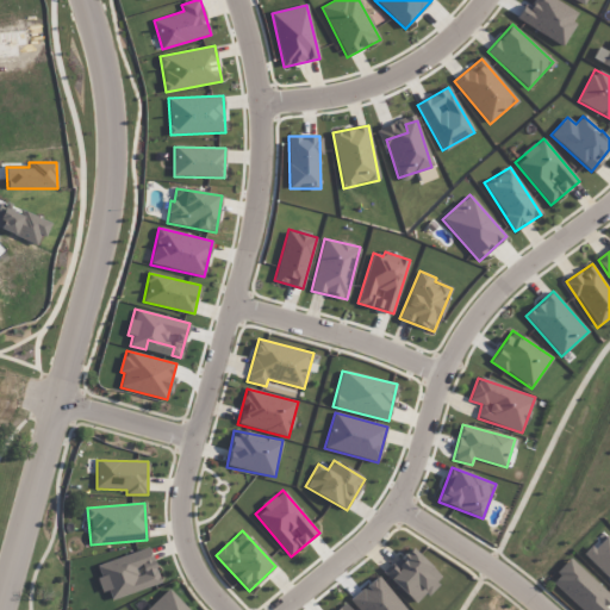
[(609,536),(607,534),(585,555),(609,579),(609,536)]
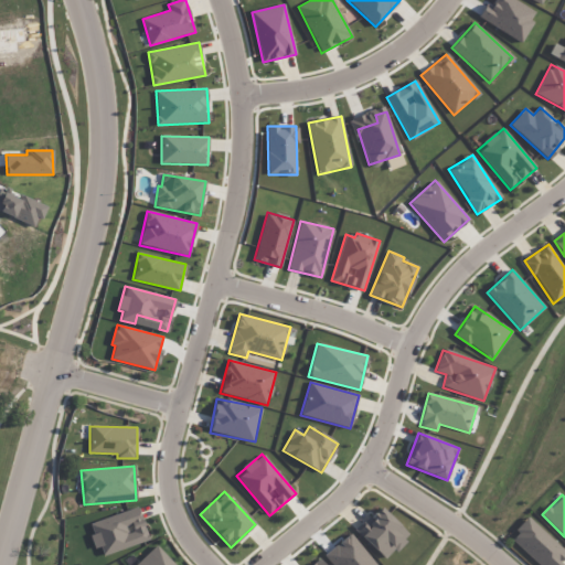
[(386,561),(409,535),(380,507),(355,532),(386,561)]
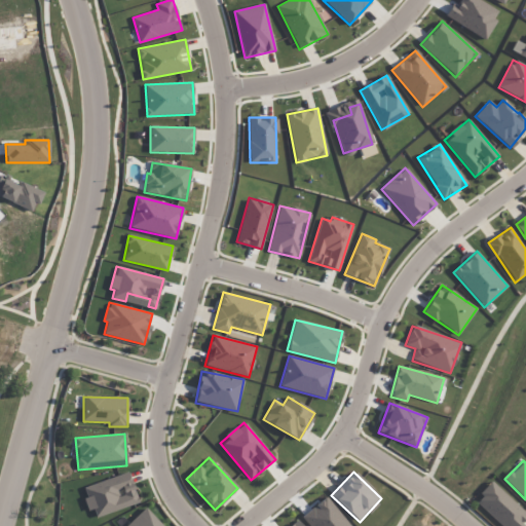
[(139,503),(129,473),(81,487),(88,511),(94,510),(96,517),(139,503)]
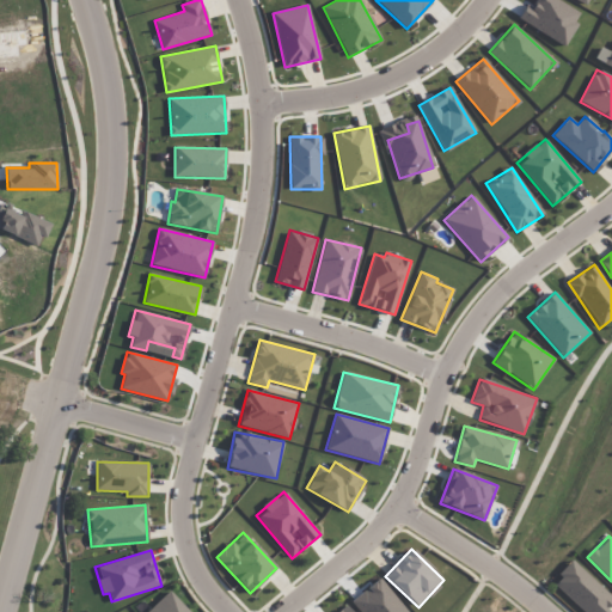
[(607,611),(606,610),(611,603),(611,597),(573,561),(552,582),(583,611),(607,611)]
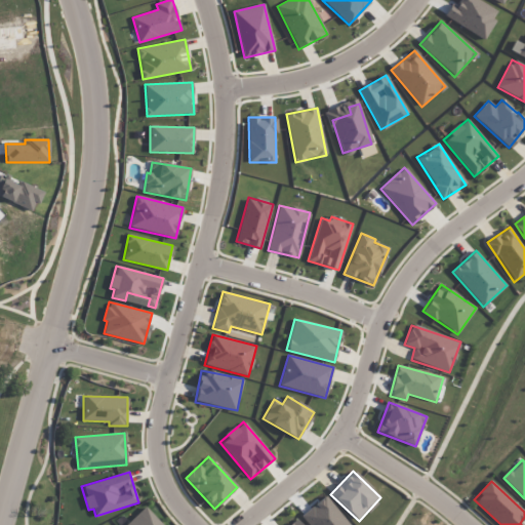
[(125,524),(162,524),(146,507),(125,524)]
